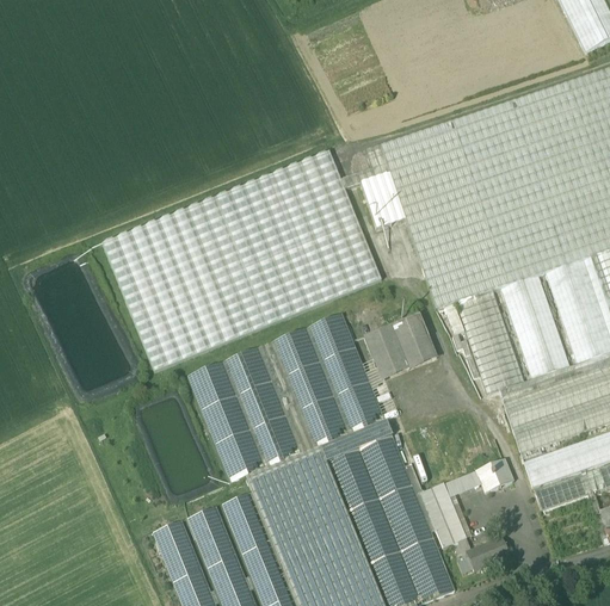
[(558,0),(581,50),(609,36),(609,17),(602,0),(558,0)]
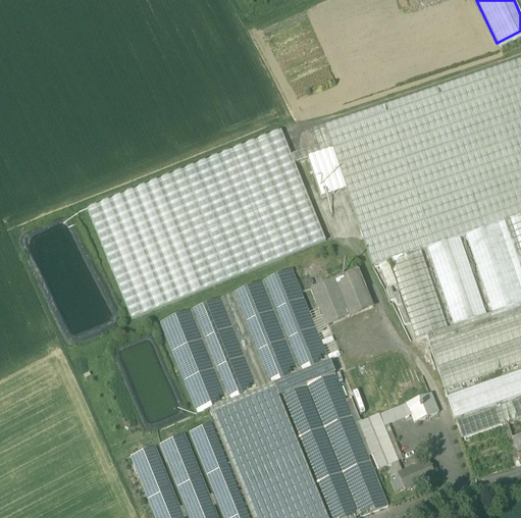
[(520,57),(384,103),(433,244),(460,235),(466,232),(520,213),(520,57)]
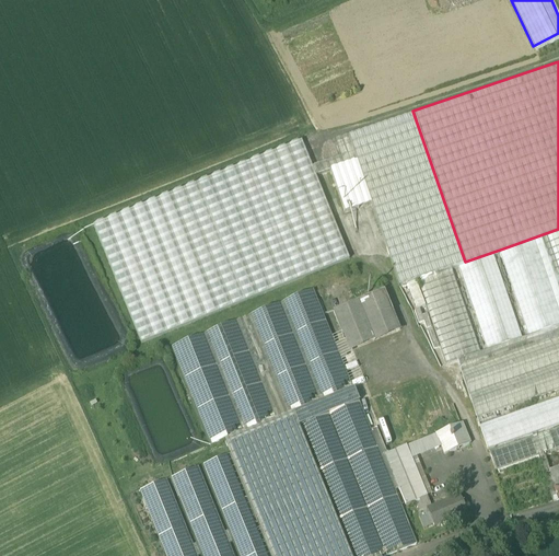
[(347,134),(356,159),(370,200),(398,284),(406,281),(416,278),(451,266),(458,264),(465,262),(412,111),(347,134)]
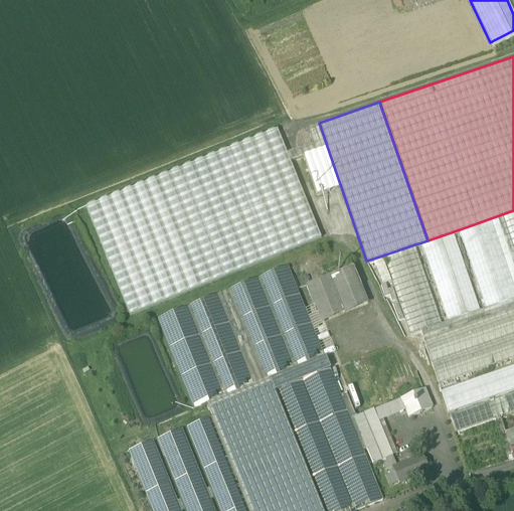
[(289,158),(302,154),(327,146),(319,123),(307,127),(313,143),(287,151),(289,158)]
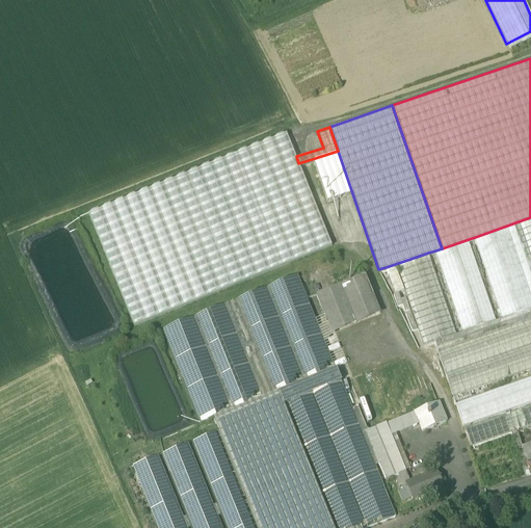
[(87,210),(133,322),(330,242),(298,163),(296,156),(285,130),(87,210)]
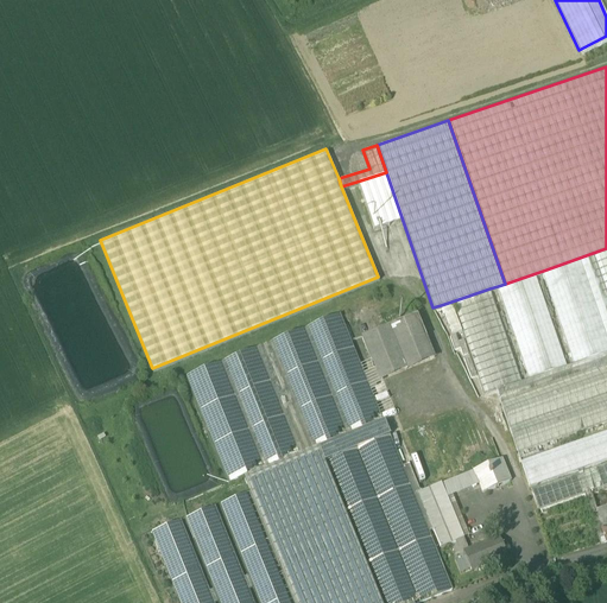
[(373,228),(402,217),(386,172),(356,182),(373,228)]
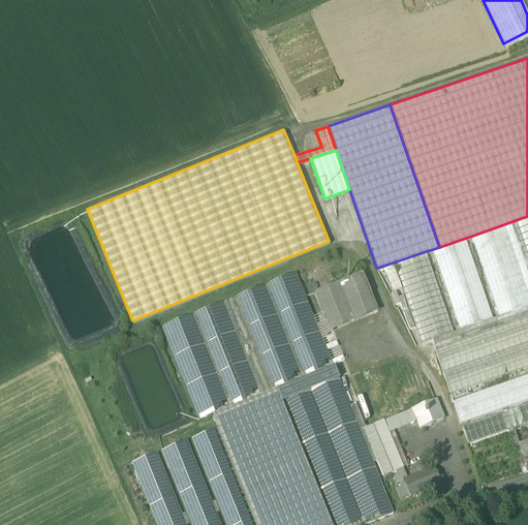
[(527,304),(527,216),(472,236),(499,314),(527,304)]
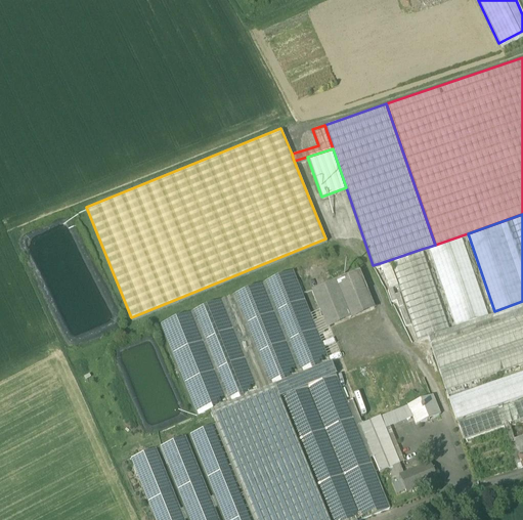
[(488,313),(462,235),(435,245),(429,247),(455,325),(488,313)]
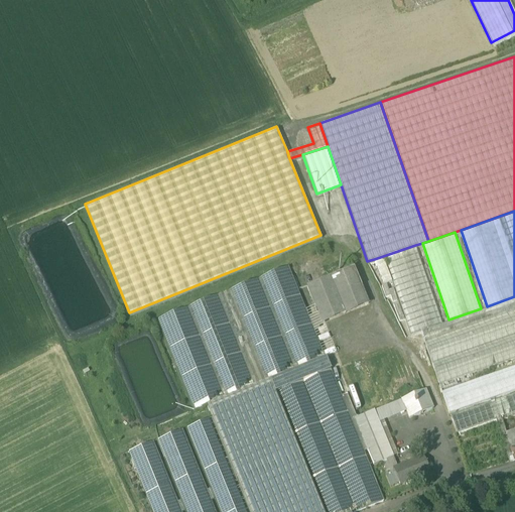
[(442,322),(415,245),(383,256),(391,279),(410,333),(421,329),(442,322)]
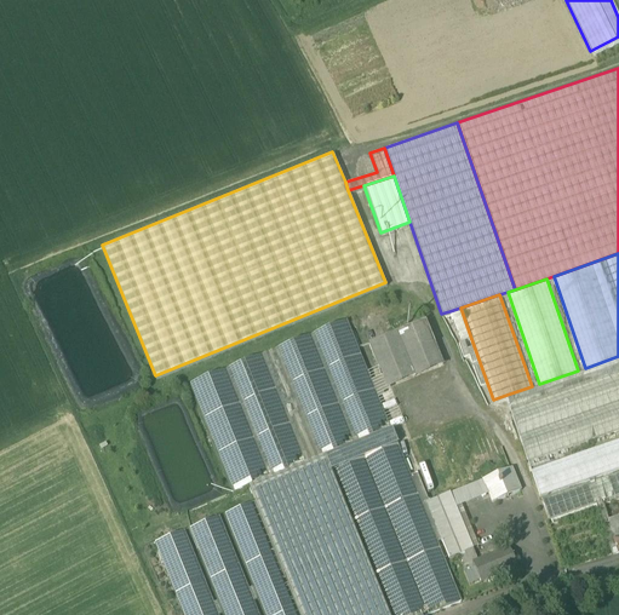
[(460,308),(450,311),(460,339),(470,335),(460,308)]
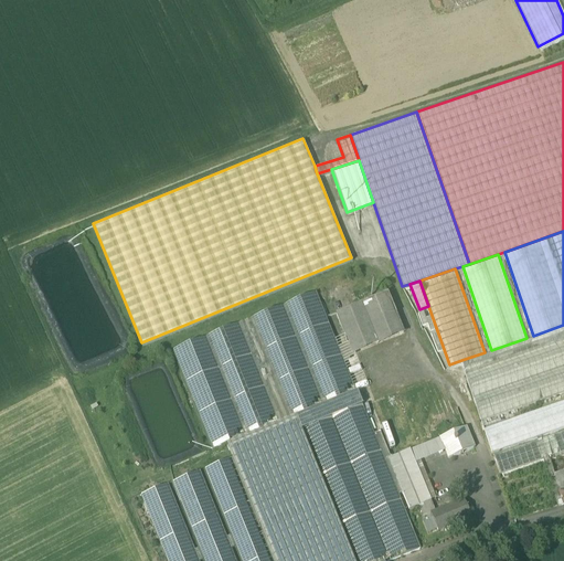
[(248,316),(267,360),(272,371),(289,415),(297,412),(357,388),(316,288),(248,316)]
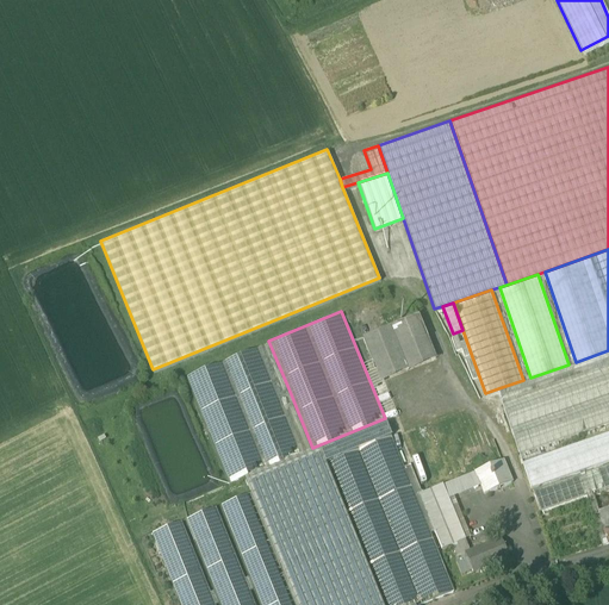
[(362,335),(372,357),(427,335),(417,311),(362,335)]
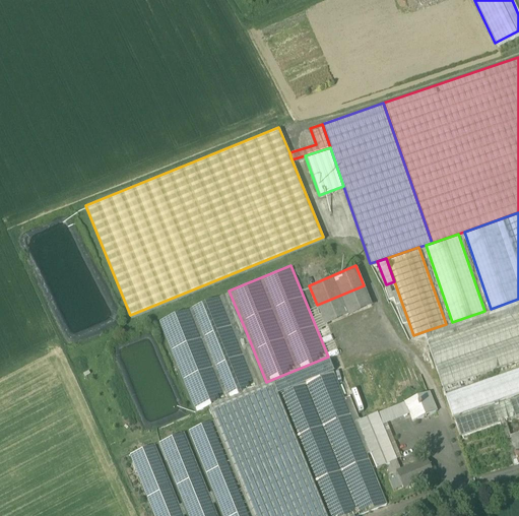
[(364,285),(317,305),(324,322),(371,302),(364,285)]
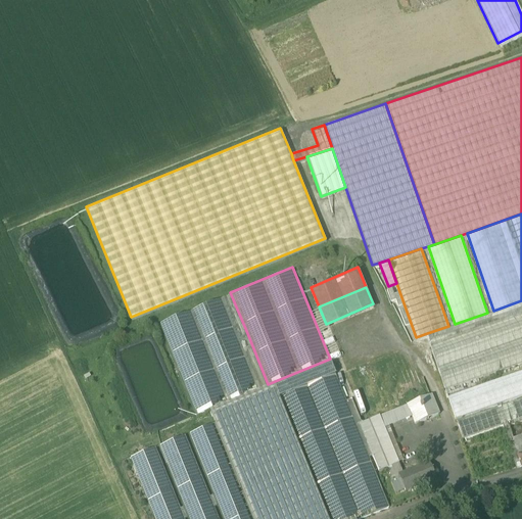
[(230,292),(221,295),(237,336),(247,333),(230,292)]
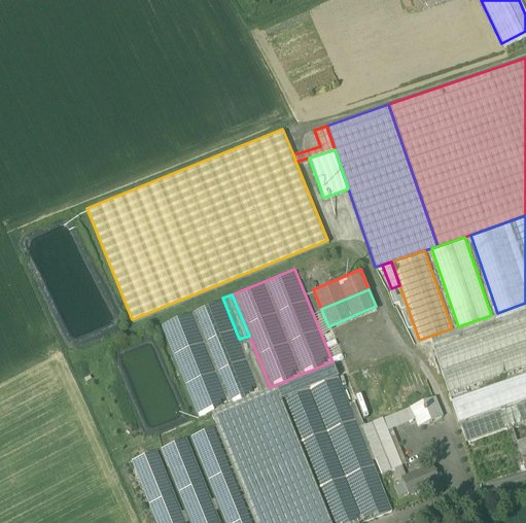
[(260,390),(244,350),(239,339),(222,298),(159,324),(196,417),(210,411),(260,390)]
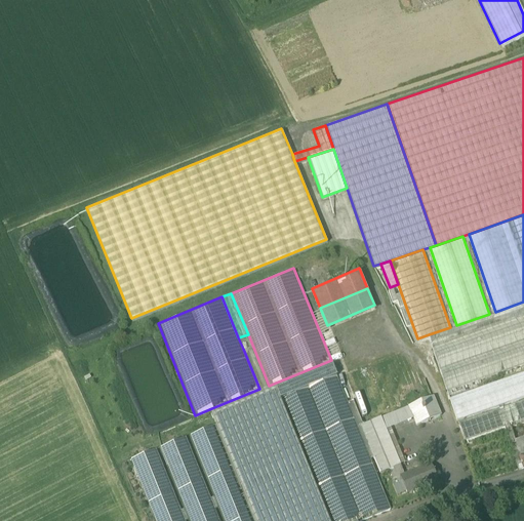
[(429,334),(432,345),(523,313),(523,302),(495,312),(489,314),(456,325),(450,327),(429,334)]
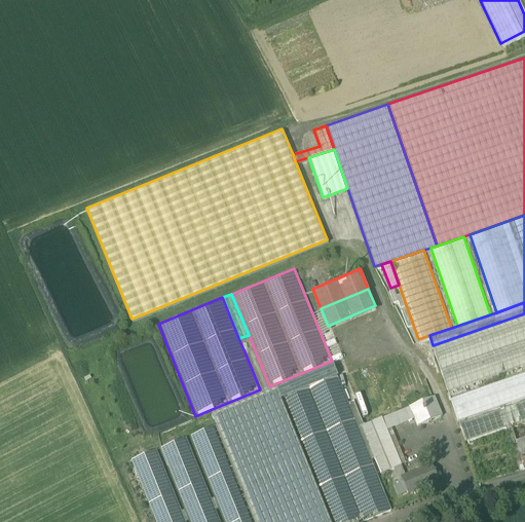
[(524,417),(524,313),(433,345),(448,388),(524,362),(524,370),(450,397),(457,418),(499,405),(499,406),(458,420),(464,438),(467,437),(504,424),(507,429),(471,440),(469,441),(465,441),(479,480),(519,468),(518,464),(522,463),(511,425),(510,422),(524,417)]
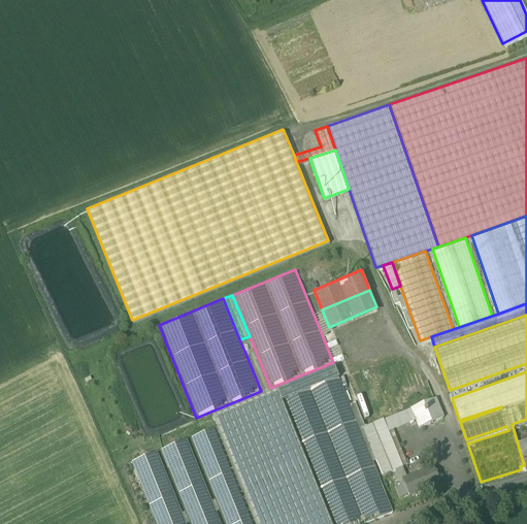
[(244,351),(254,347),(250,336),(239,339),(244,351)]
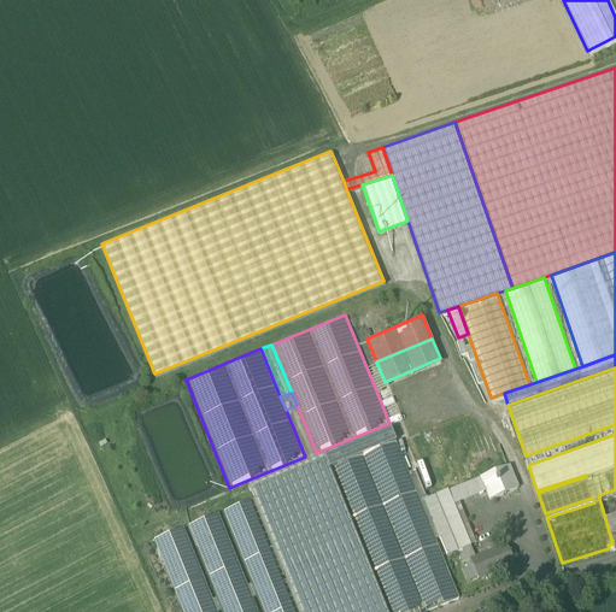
[(286,410),(305,457),(316,453),(297,405),(286,410)]
